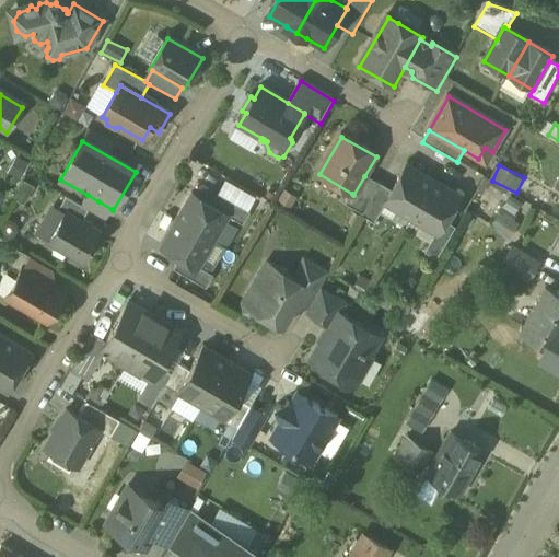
[(433,183),(407,169),(393,192),(386,204),(387,204),(412,219),(433,183)]
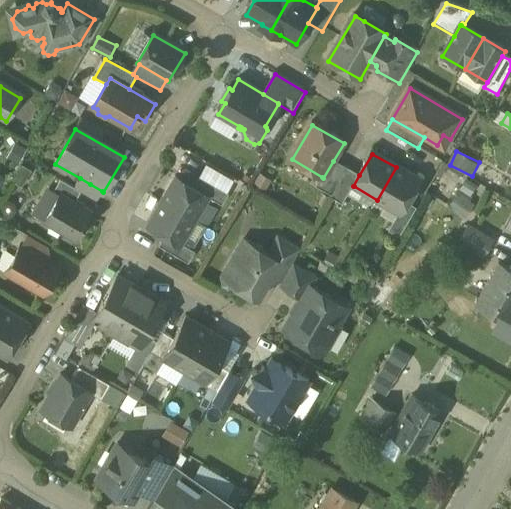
[(349,169),(333,161),(323,178),(322,177),(316,187),(332,197),(349,169)]
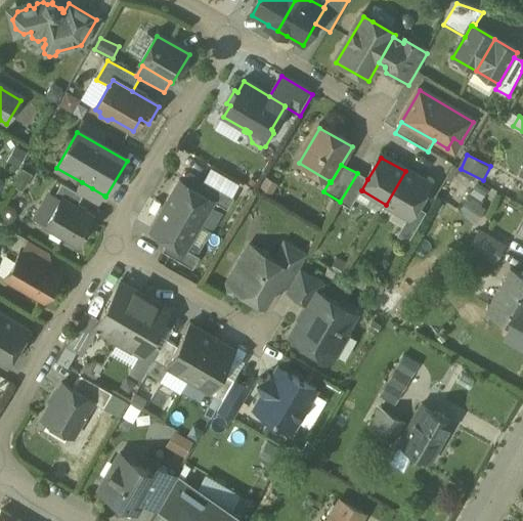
[(204,181),(231,193),(237,181),(210,169),(204,181)]
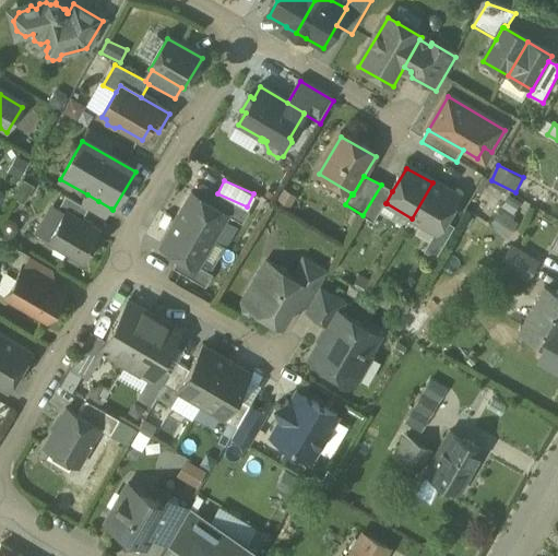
[(459,198),(432,182),(412,219),(437,233),(438,234),(444,222),(459,198)]
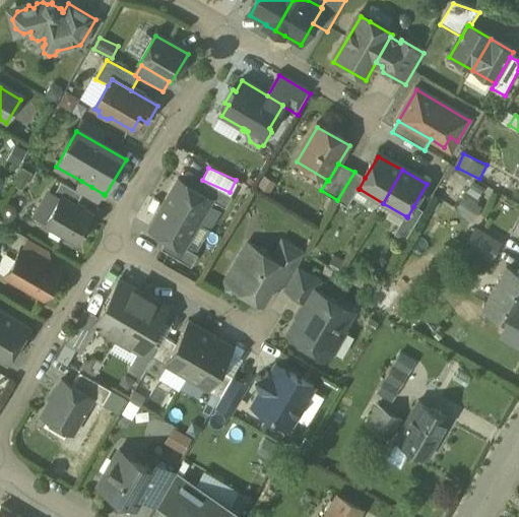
[(23,171),(14,186),(22,192),(33,177),(23,171)]
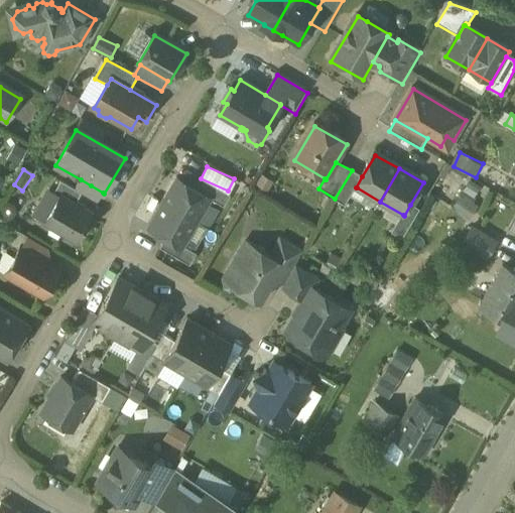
[(335,199),(334,201),(346,207),(357,187),(356,187),(362,176),(352,170),(335,199)]
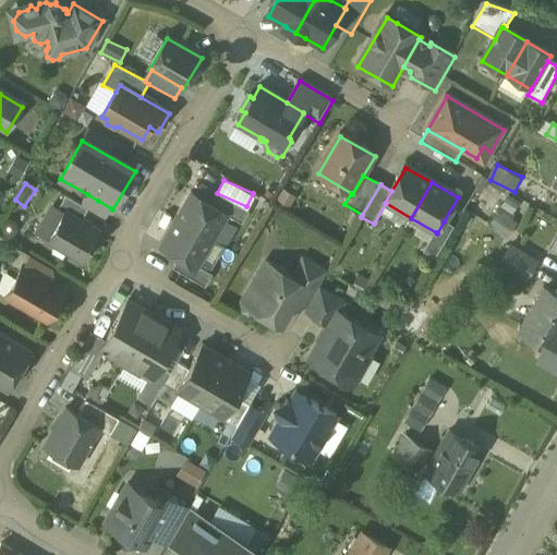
[(297,200),(285,192),(278,203),(278,204),(290,210),(297,200)]
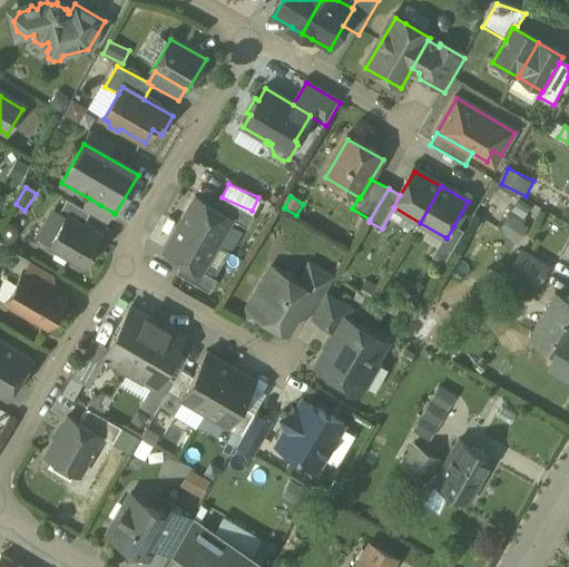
[(100,205),(89,198),(84,211),(90,215),(107,224),(114,213),(100,205)]
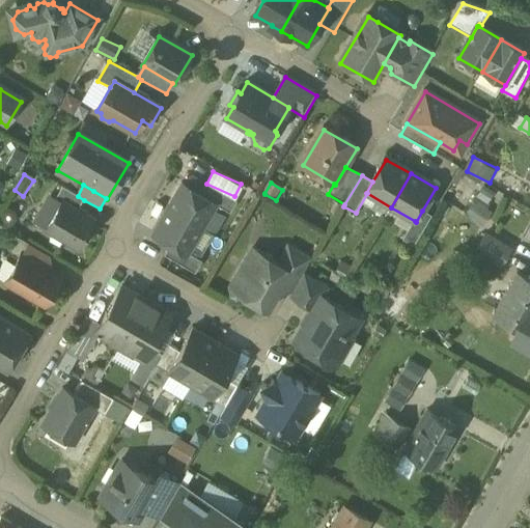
[(200,195),(183,185),(168,210),(202,230),(216,205),(217,204),(200,195)]
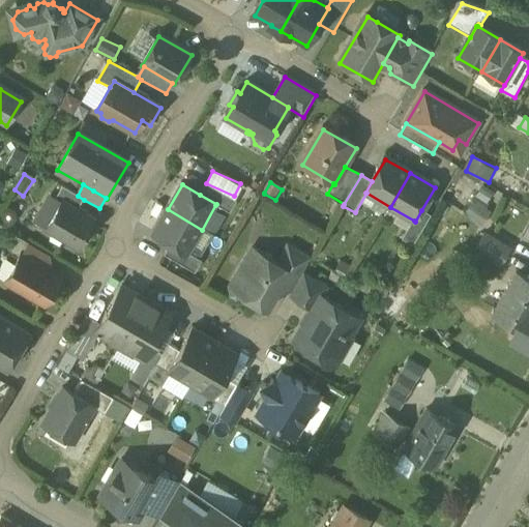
[(237,202),(206,184),(200,195),(216,204),(215,205),(230,213),(237,202)]
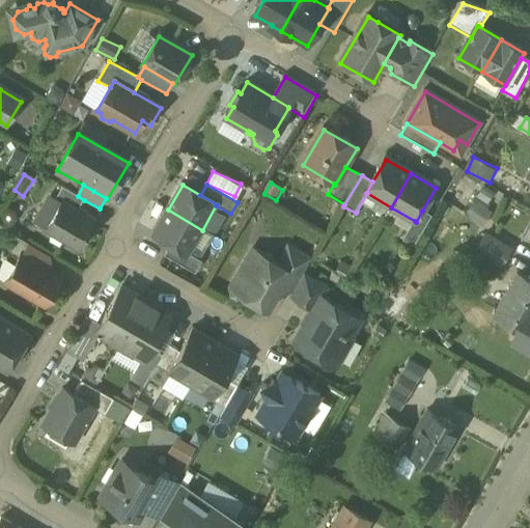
[(78,196),(63,188),(56,199),(62,203),(62,202),(78,211),(84,200),(78,196)]
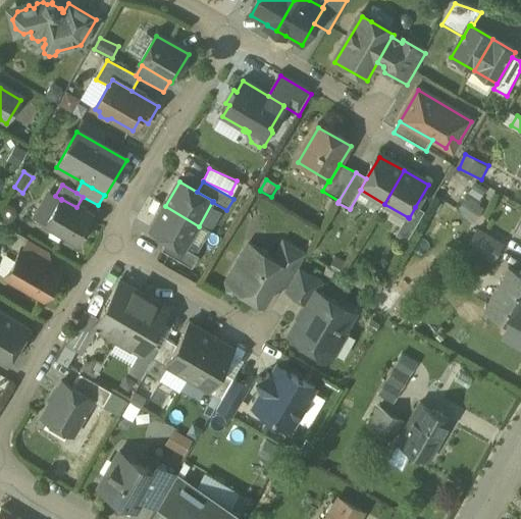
[(483,203),(470,195),(457,214),(474,225),(483,210),(480,208),(483,203)]
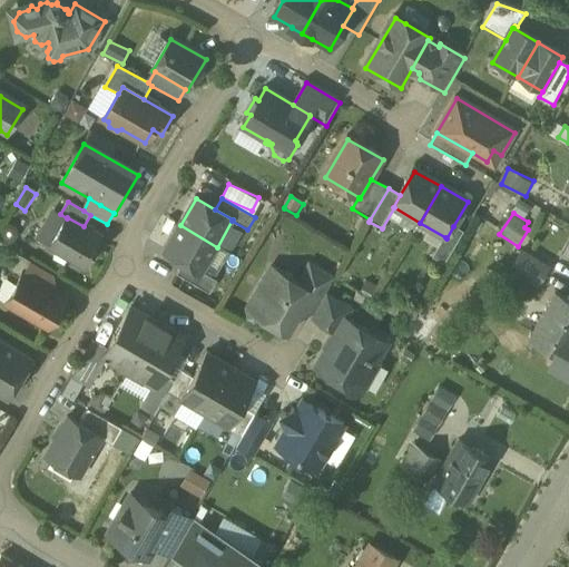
[(64,224),(51,216),(38,240),(39,241),(50,246),(64,224)]
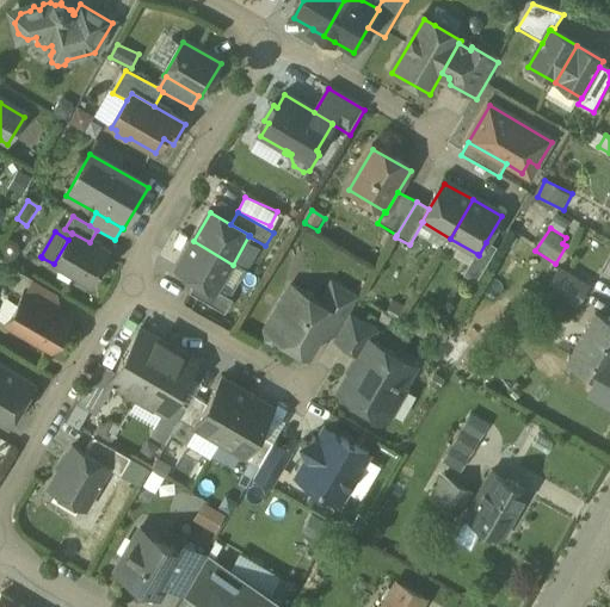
[(90,242),(72,233),(72,234),(68,240),(54,264),(53,265),(61,270),(57,276),(71,284),(74,277),(91,287),(110,254),(90,242)]
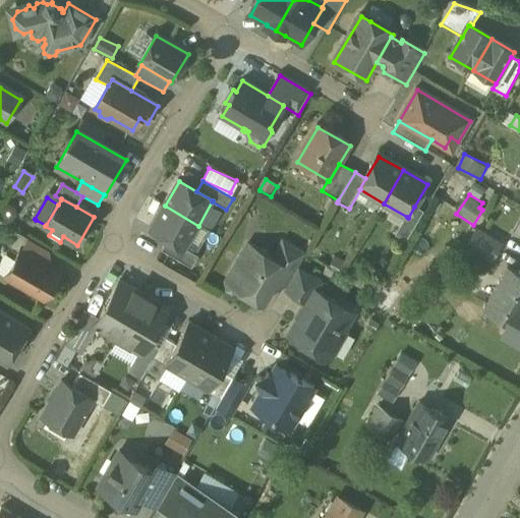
[(198,226),(165,206),(151,231),(168,240),(184,250),(184,249),(198,226)]
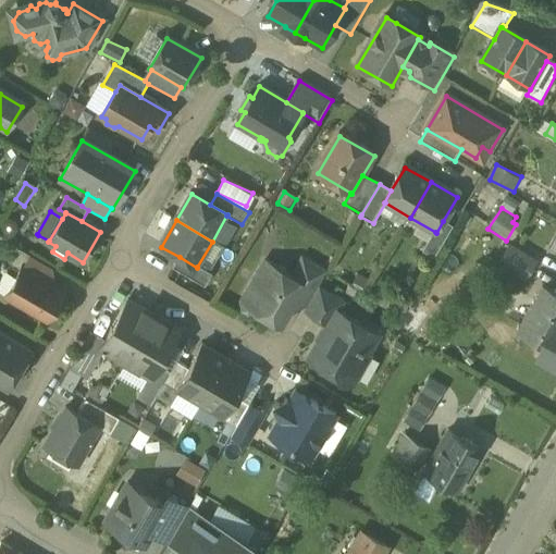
[(443,221),(436,233),(435,232),(423,253),(435,260),(454,228),(443,221)]
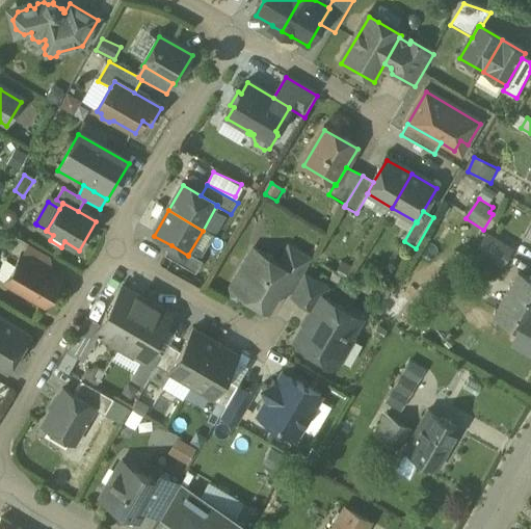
[(512,252),(488,236),(478,252),(503,267),(512,252)]
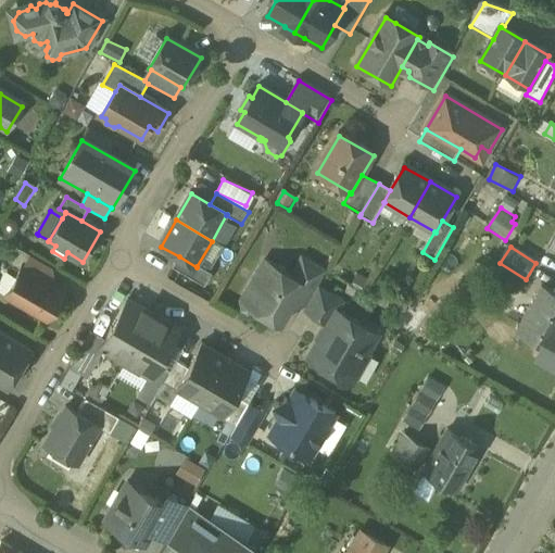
[(30,256),(20,250),(11,265),(21,271),(23,267),(24,267),(30,256)]
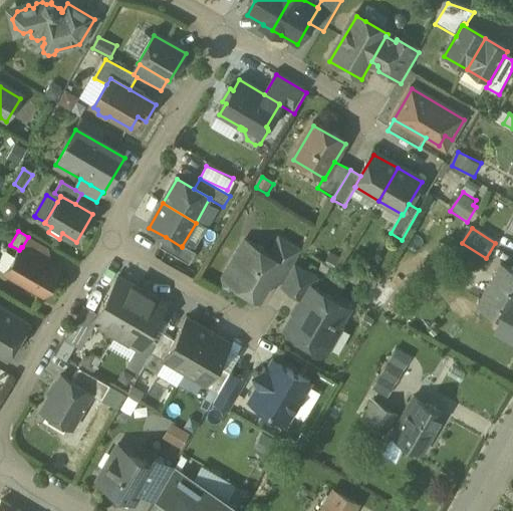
[(182,247),(166,237),(160,248),(190,265),(196,254),(182,246),(182,247)]
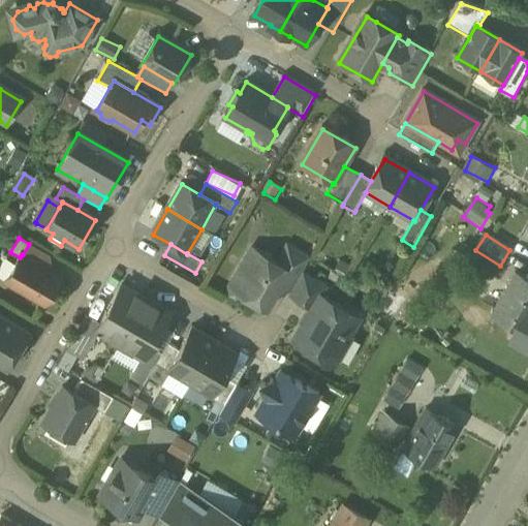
[(311,259),(287,245),(277,264),(288,270),(279,284),(292,291),(303,273),(311,259)]
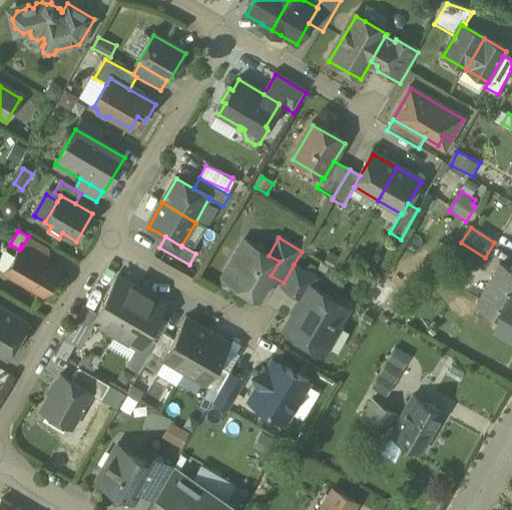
[(269,256),(244,241),(222,280),(224,285),(229,288),(234,287),(258,300),(271,276),(280,262),(269,256)]
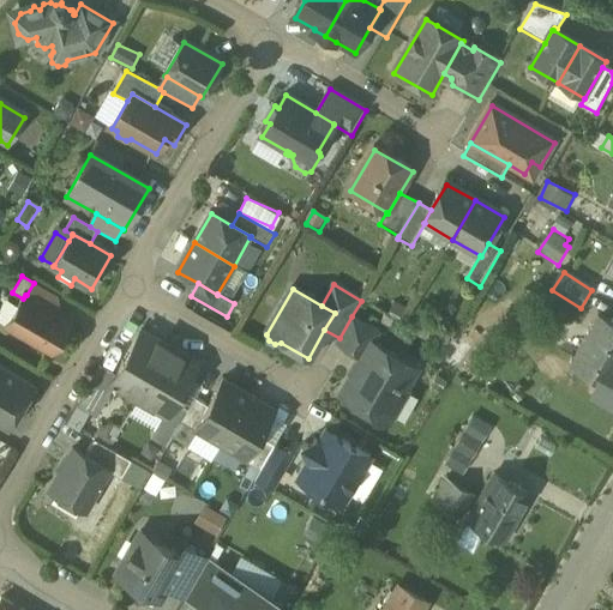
[(26,295),(25,295),(23,299),(6,328),(52,355),(72,321),(26,295)]
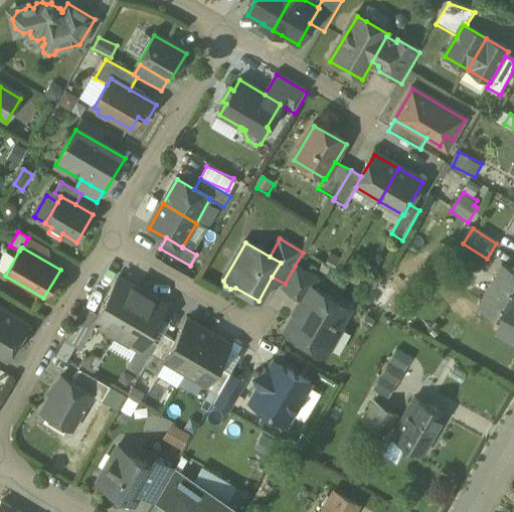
[(481,305),(504,318),(494,335),(513,345),(513,271),(503,265),(481,305)]
